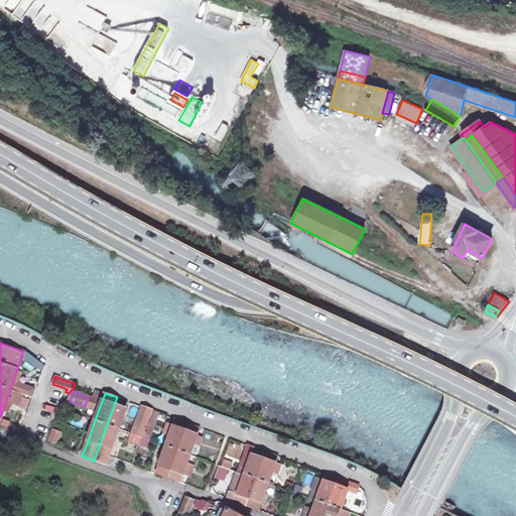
[(98,411),(102,401),(88,396),(85,406),(98,411)]
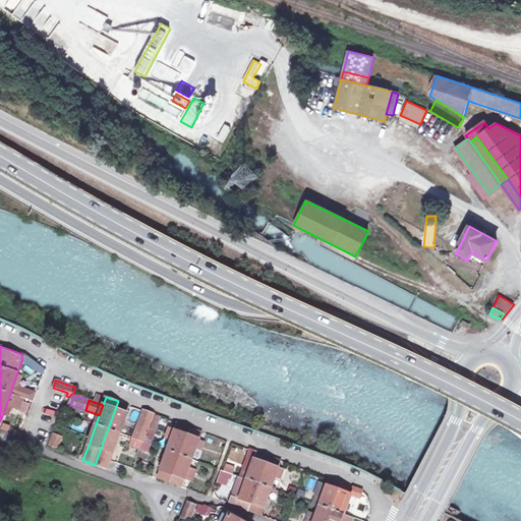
[(130,406),(118,401),(95,465),(107,469),(110,461),(112,454),(120,433),(127,414),(128,414),(129,411),(128,411),(130,406)]
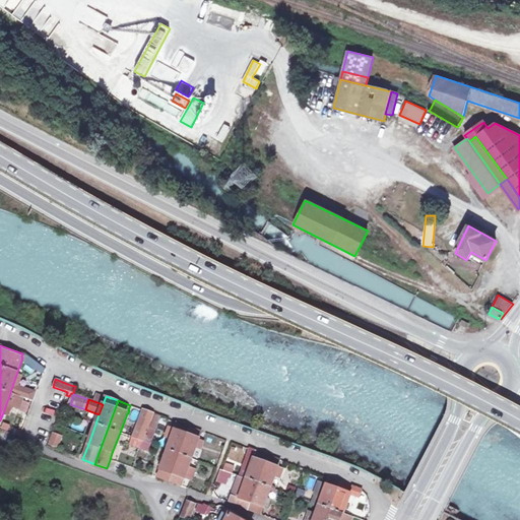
[(3,412),(8,414),(12,403),(7,401),(3,412)]
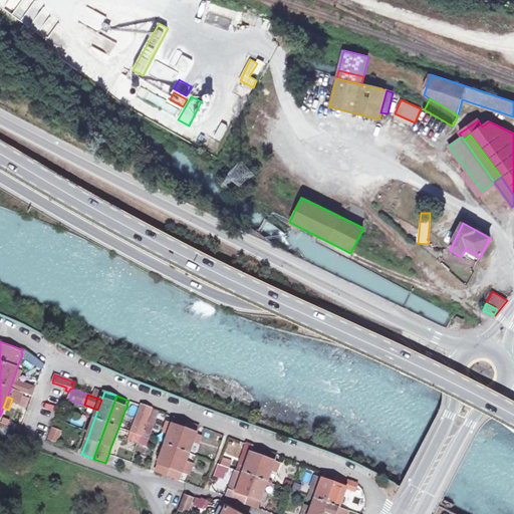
[(135,424),(145,428),(152,409),(142,406),(135,424)]
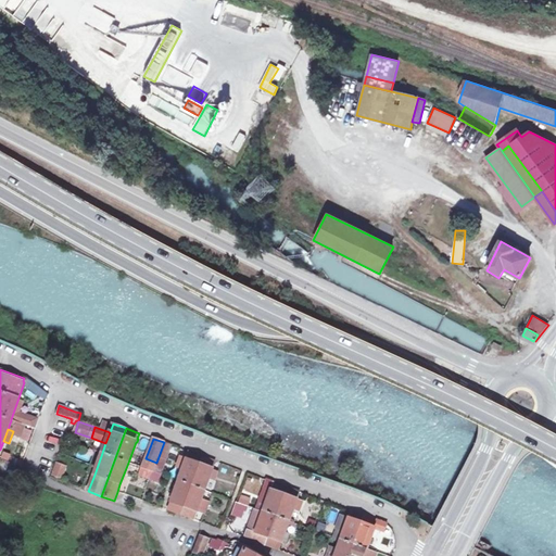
[(161,475),(165,463),(169,453),(172,445),(164,442),(156,463),(146,458),(142,468),(139,476),(150,480),(153,471),(161,475)]
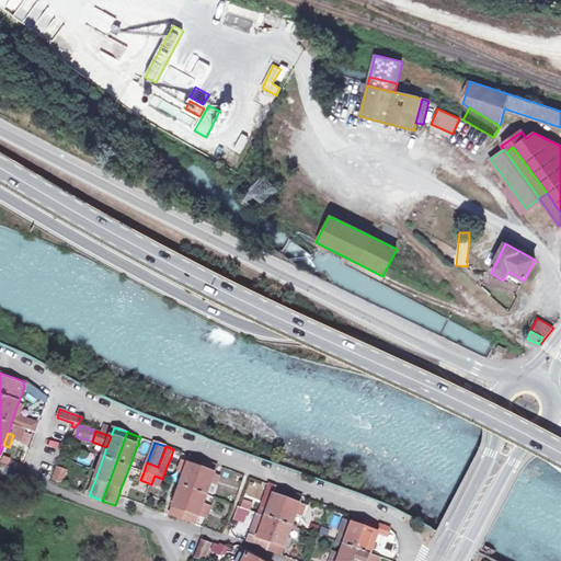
[(170,515),(183,519),(204,460),(191,456),(187,464),(183,461),(180,471),(184,473),(180,485),(170,515)]
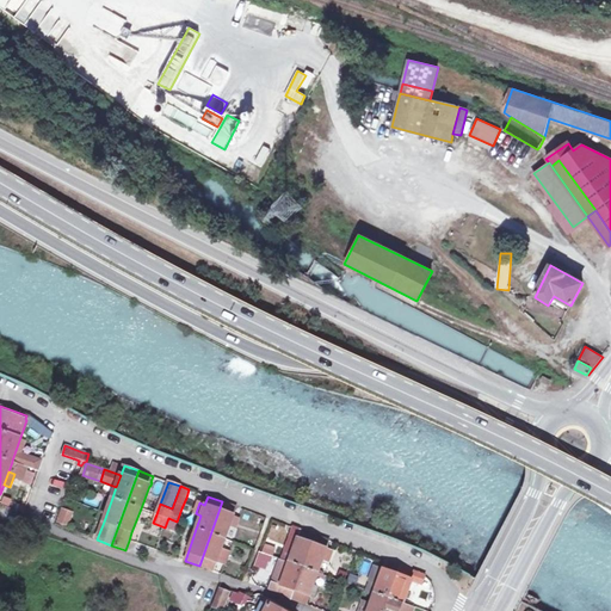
[(191,511),(195,501),(186,498),(181,508),(191,511)]
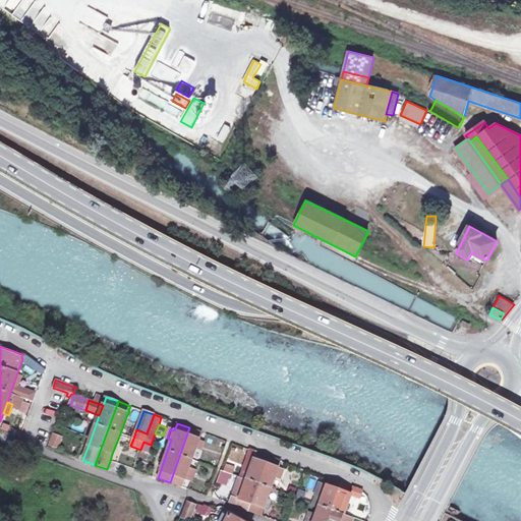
[(189,427),(170,482),(182,486),(184,479),(189,467),(191,460),(195,450),(199,440),(201,432),(189,427)]
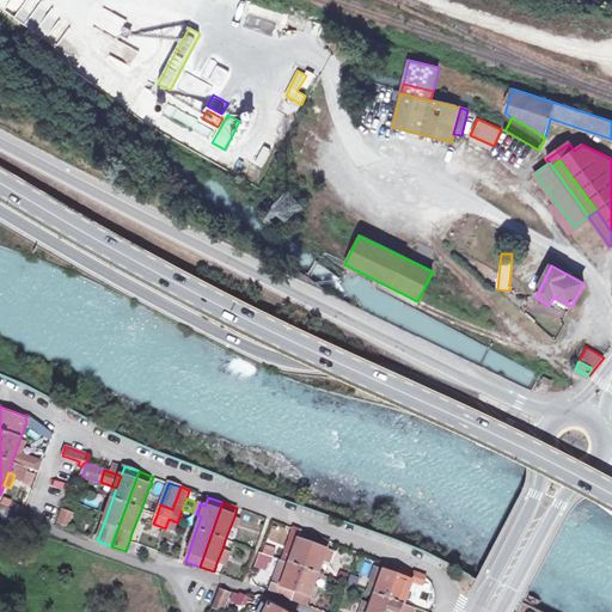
[(73,514),(63,510),(59,522),(68,526),(73,514)]
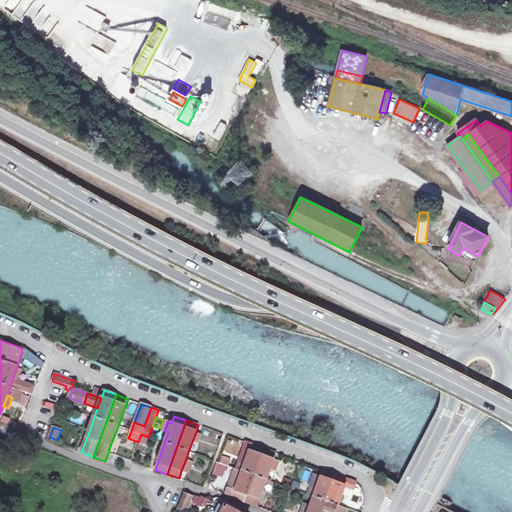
[(198,444),(201,434),(196,432),(192,442),(198,444)]
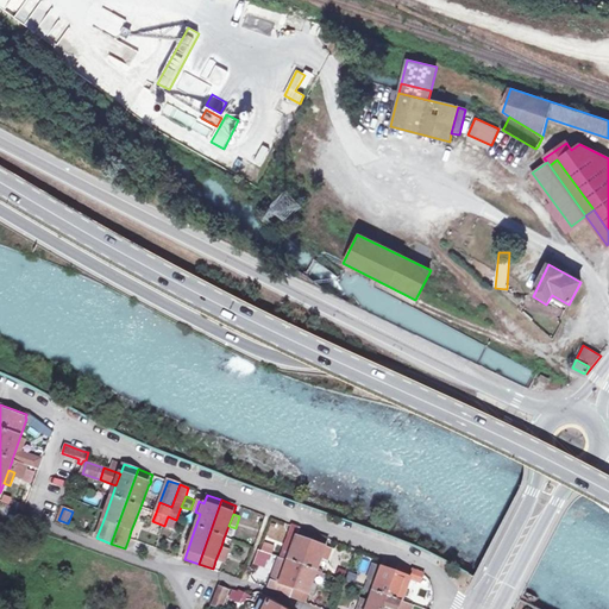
[(282,558),(288,560),(300,528),(293,526),(282,558)]
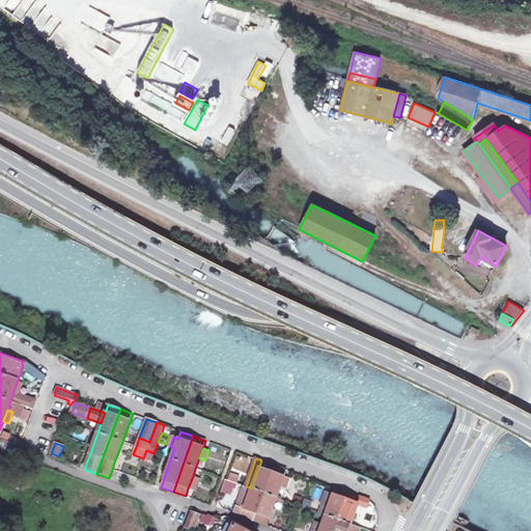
[(254,521),(274,466),(261,460),(251,488),(242,515),(242,516),(254,521)]
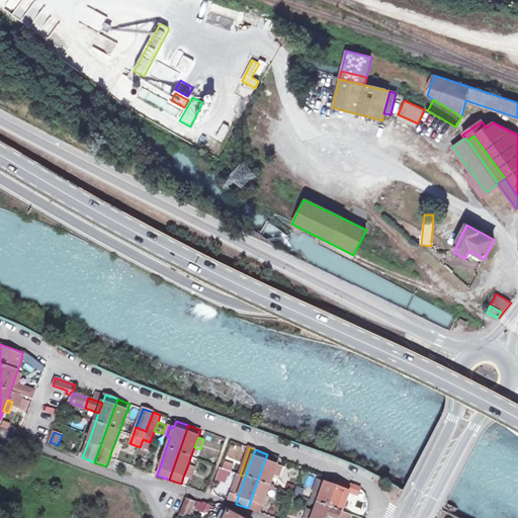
[(267,454),(248,508),(260,513),(263,505),(266,496),(268,489),(269,486),(273,475),(279,477),(282,467),(276,465),(279,458),(267,454)]
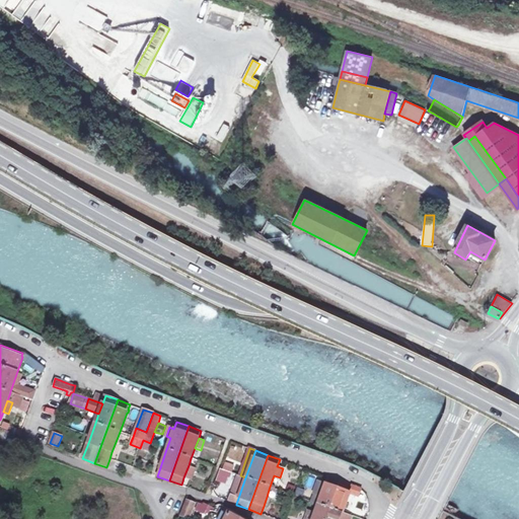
[(193,480),(197,468),(189,465),(183,477),(193,480)]
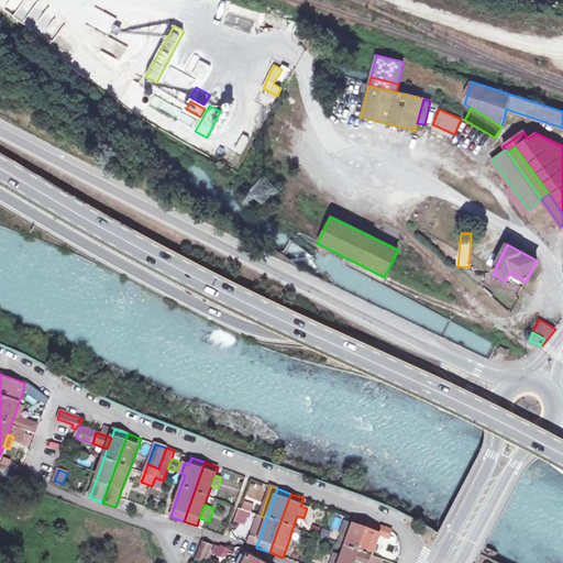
[(251,512),(240,509),(238,514),(249,518),(251,512)]
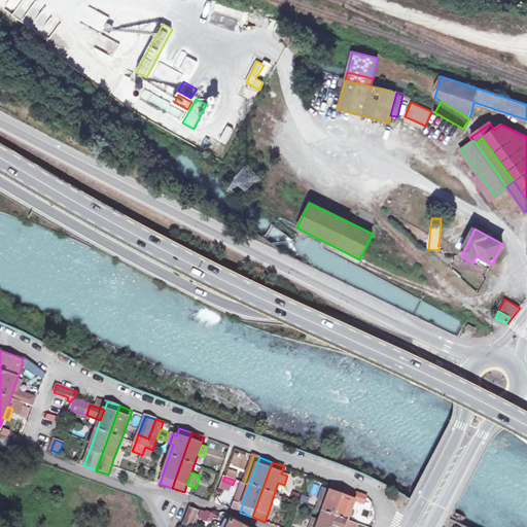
[(249,485),(244,483),(233,510),(240,512),(249,485)]
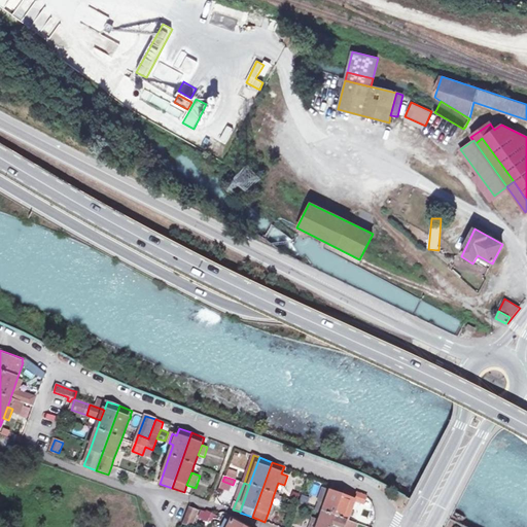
[(330,526),(345,489),(332,485),(330,492),(323,489),(318,501),(319,502),(317,510),(323,512),(319,522),(314,520),(310,526),(330,526)]
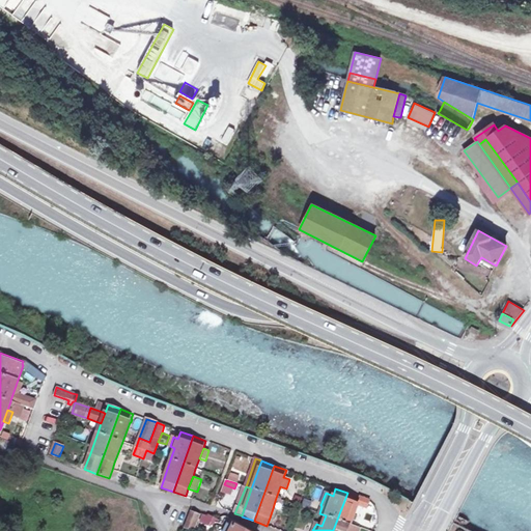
[(347,493),(333,530),(357,530),(358,527),(350,524),(357,505),(360,498),(347,493)]
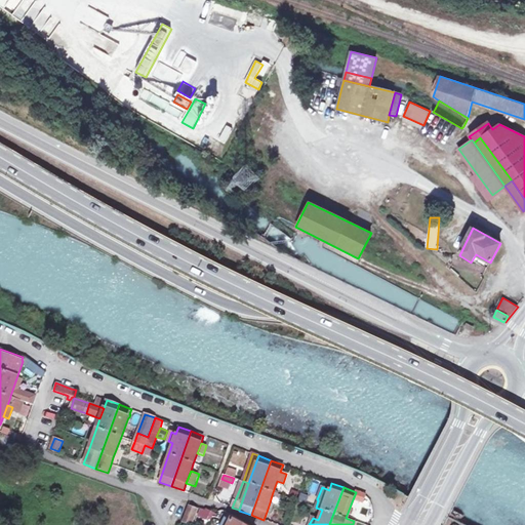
[(367,497),(366,496),(365,495),(358,493),(356,500),(365,503),(367,497)]
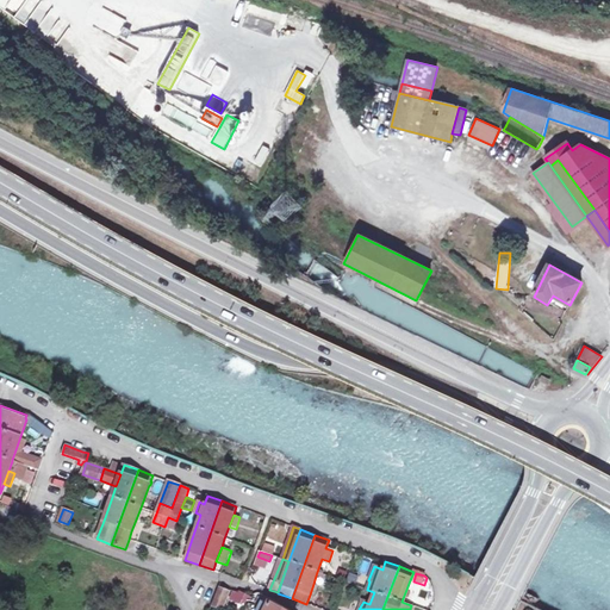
[(368,580),(369,578),(362,576),(358,586),(367,590),(369,582),(368,580)]
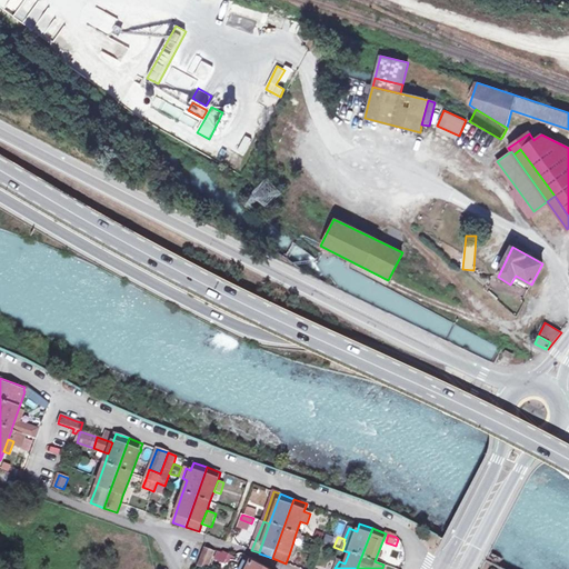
[(289,555),(293,557),(298,547),(292,545),(289,555)]
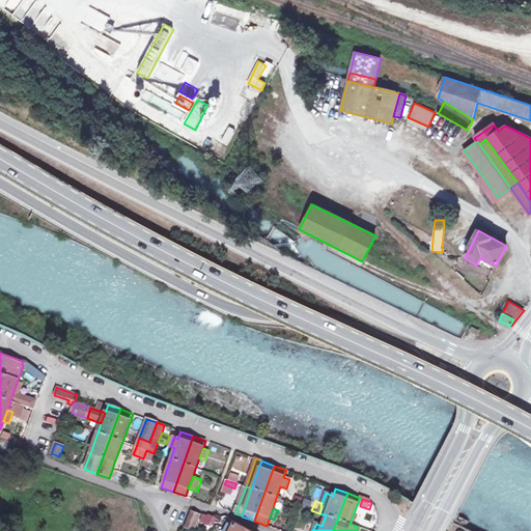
[(185,528),(193,530),(200,515),(191,511),(185,528)]
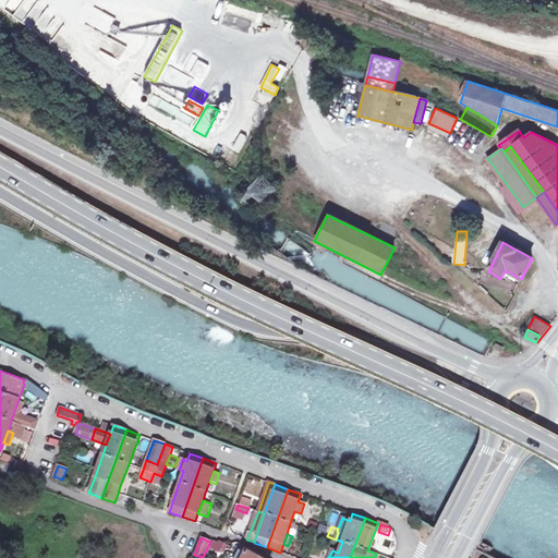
[(214,538),(208,548),(225,557),(230,547),(214,538)]
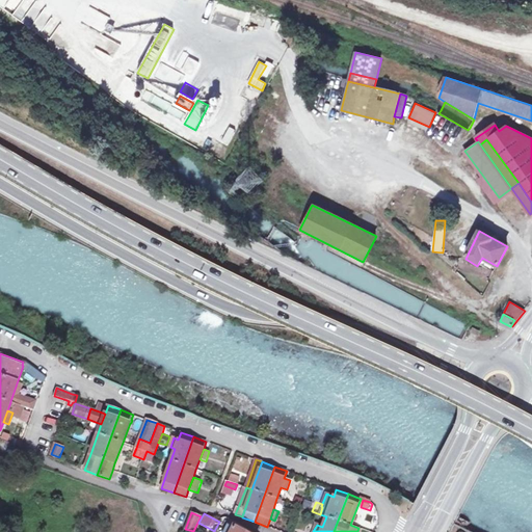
[(322,527),(326,516),(320,514),(317,525),(322,527)]
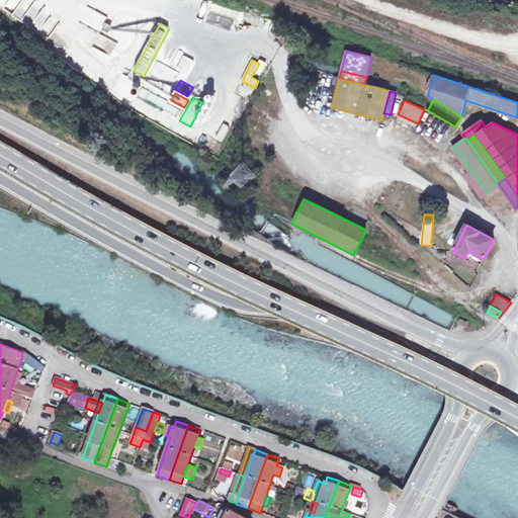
[(238,517),(246,517),(227,507),(225,511),(229,513),(238,517)]
